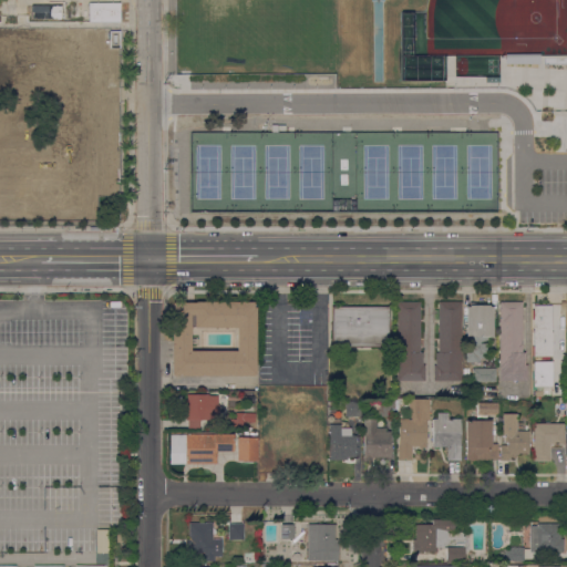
[(120,3),(120,23),(89,22),(89,3),(120,3)]
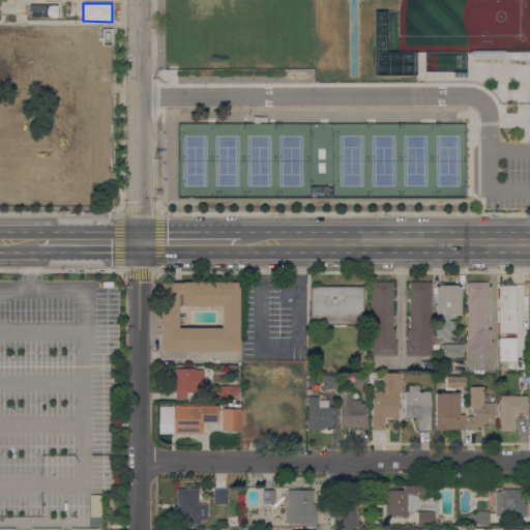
[(56,5),(56,18),(29,18),(29,5),(56,5)]
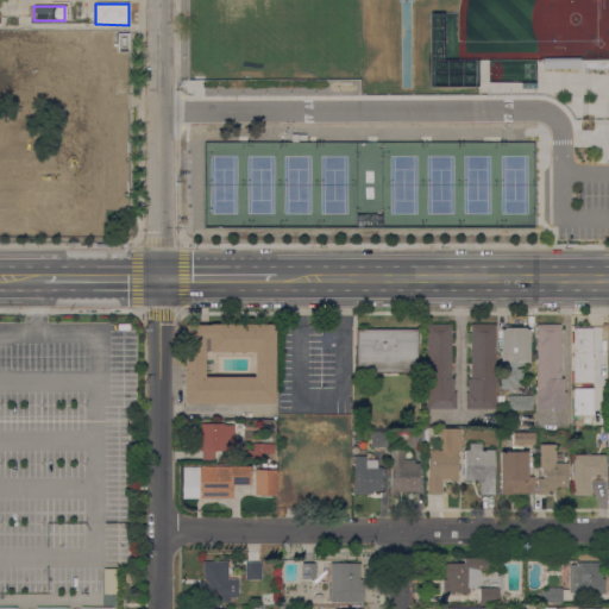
[(184,403),(184,326),(209,326),(209,325),(272,325),(272,331),(275,331),(275,403),(184,403)]
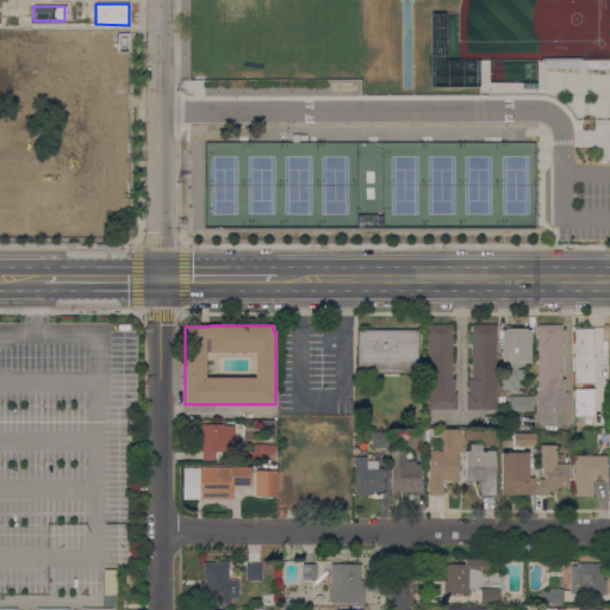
[(427,325),(452,325),(452,380),(454,380),(454,393),(456,393),(456,410),(427,410),(427,325)]
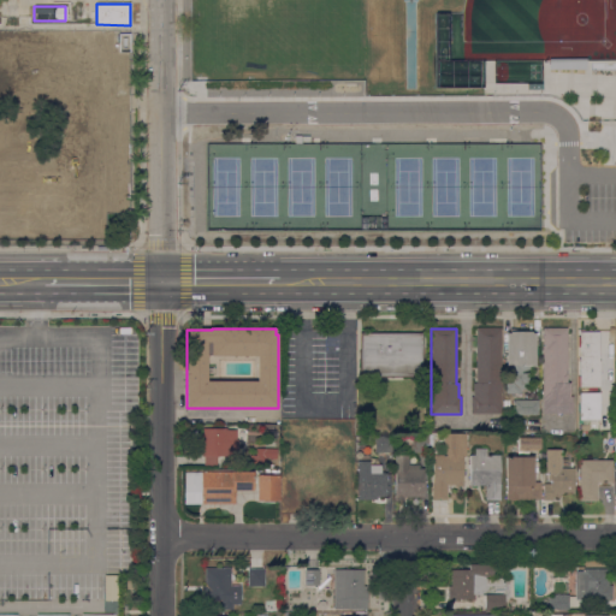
[(477,329),(501,329),(501,414),(471,414),(471,397),(473,397),(473,383),(477,383),(477,329)]
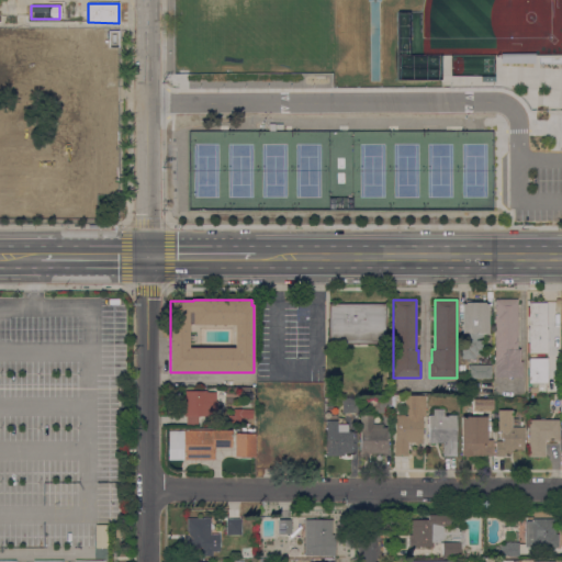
[(495,300),(517,300),(517,349),(520,349),(520,362),(523,362),(523,378),(495,378),(495,300)]
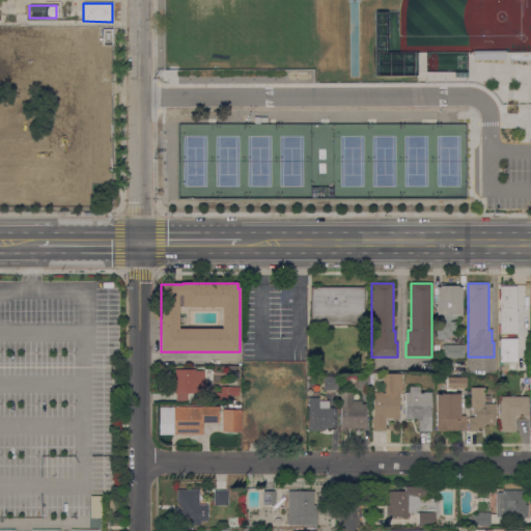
[(364,286),(364,325),(310,325),(310,286),(364,286)]
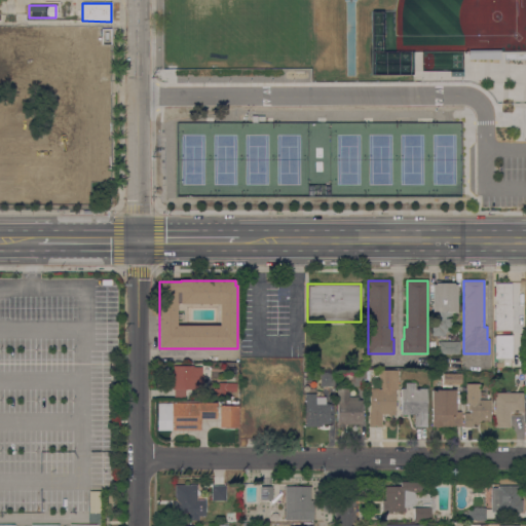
[(456,312),(452,312),(452,315),(450,315),(450,316),(447,316),(447,317),(445,317),(445,320),(451,320),(451,332),(445,332),(445,336),(431,336),(431,285),(435,285),(435,284),(453,284),(453,286),(456,286),(456,312)]
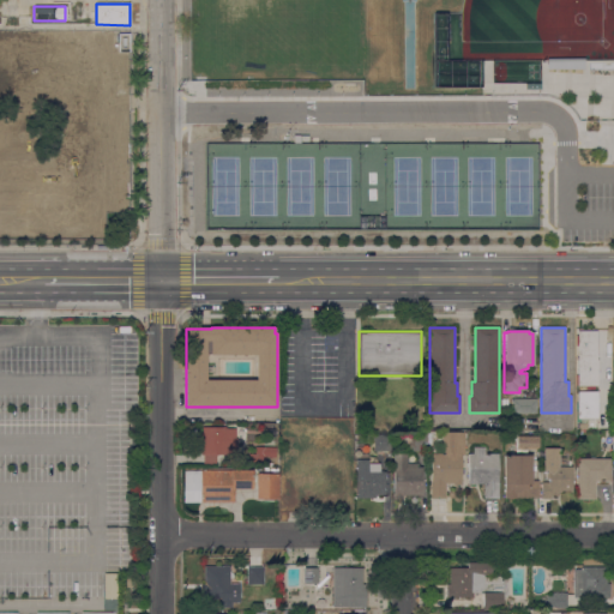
[(597,360),(599,386),(578,386),(578,379),(576,379),(576,336),(578,336),(578,331),(596,331),(597,360)]
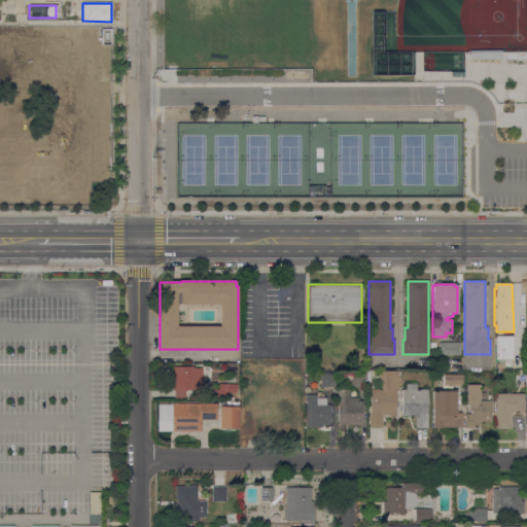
[(513,359),(505,359),(505,361),(497,361),(497,359),(496,359),(496,337),(514,337),(513,359)]
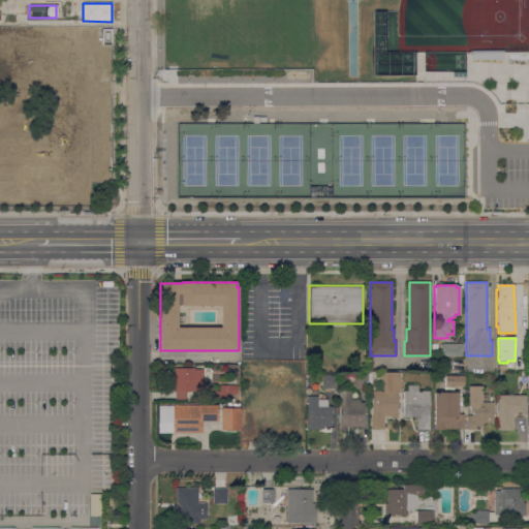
[(526,338),(526,346),(518,346),(518,338),(526,338)]
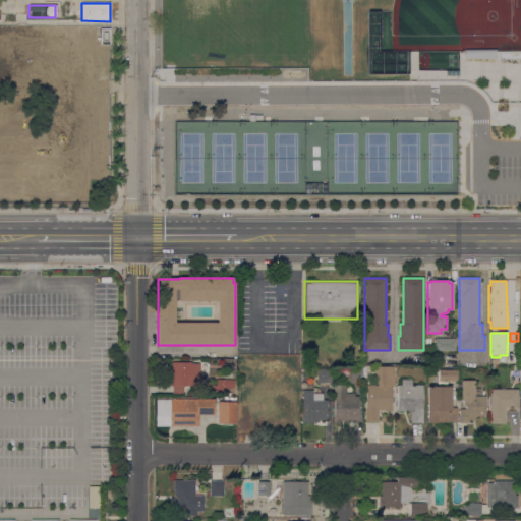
[(455,339),(455,351),(433,351),(433,339),(455,339)]
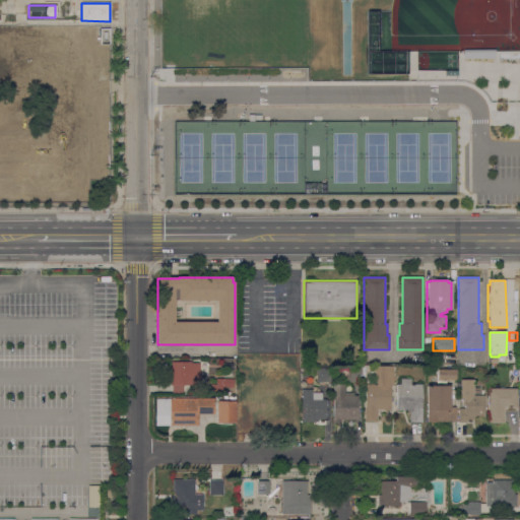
[(171,378),(169,378),(169,372),(170,372),(170,363),(198,363),(198,386),(170,385),(171,378)]
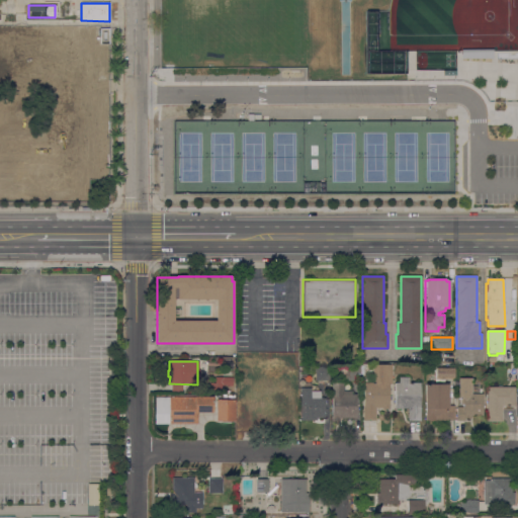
[(329,380),(316,380),(316,368),(330,368),(329,380)]
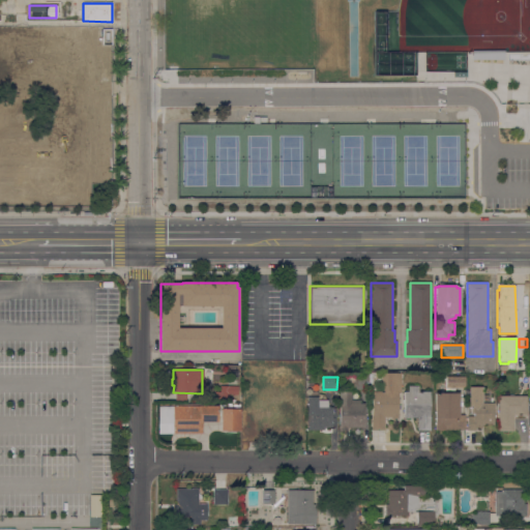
[(355,377),(369,377),(369,389),(355,389),(355,377)]
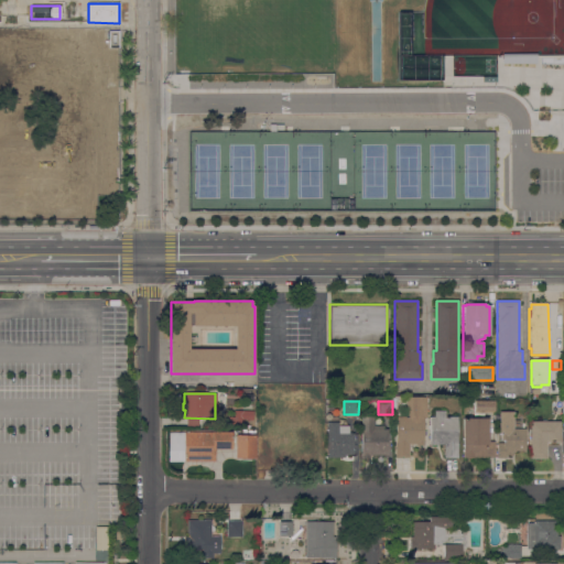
[(495,401),(495,412),(483,412),(483,413),(478,413),(478,412),(474,412),(474,401),(495,401)]
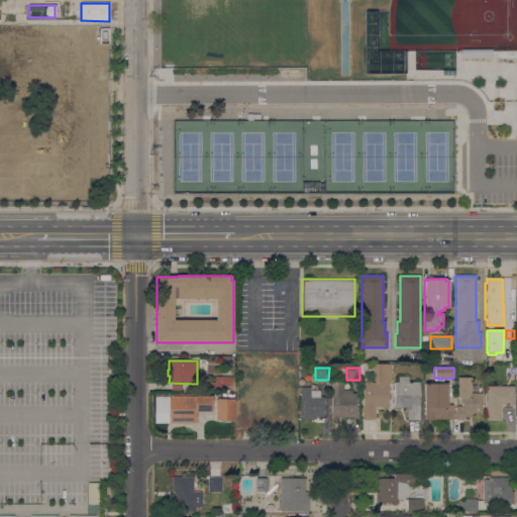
[(232,377),(232,391),(213,390),(214,377),(232,377)]
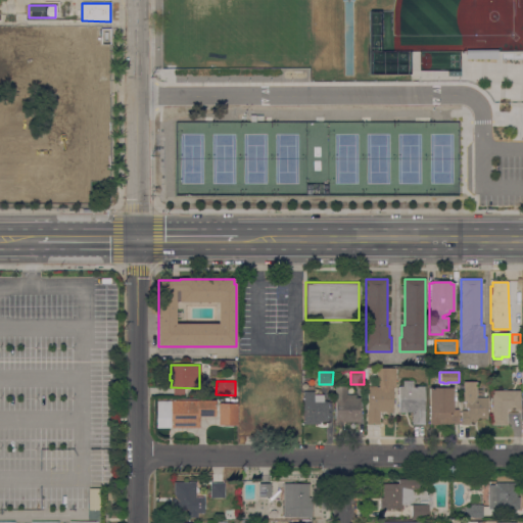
[(392,410),(393,410),(393,413),(386,413),(386,412),(379,412),(380,425),(367,425),(367,411),(368,411),(368,386),(378,386),(378,381),(388,381),(388,386),(392,386),(392,410)]
